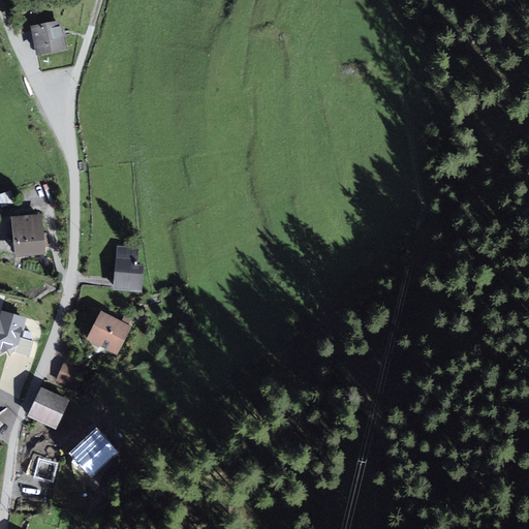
[(61,23),(33,29),(39,59),(67,54),(61,23)]
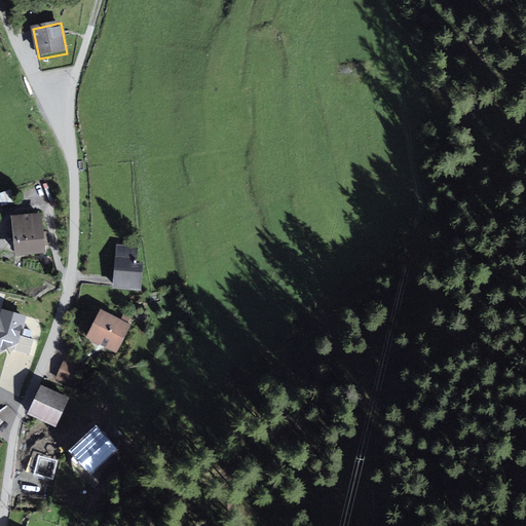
[(43,217),(13,220),(17,257),(46,255),(43,217)]
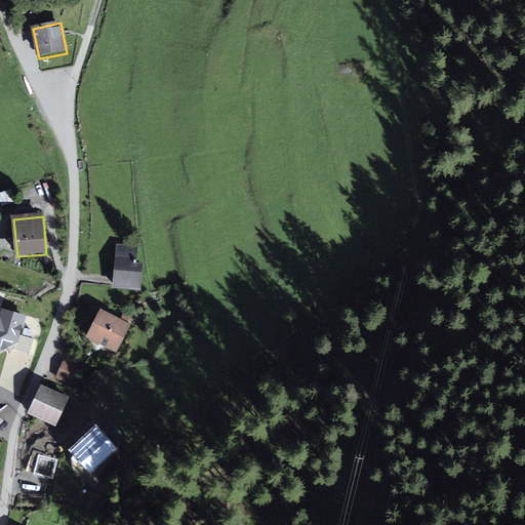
[(138,247),(116,245),(112,290),(140,292),(144,265),(136,265),(138,247)]
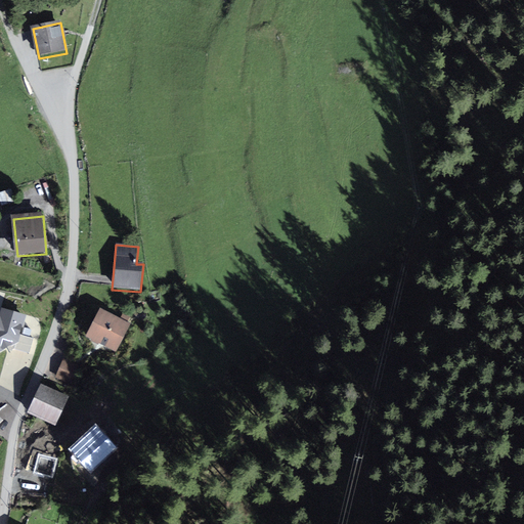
[(26,315),(1,308),(0,310),(0,351),(17,342),(26,315)]
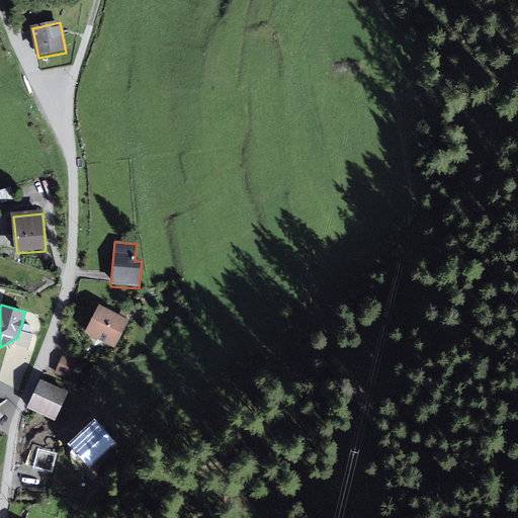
[(128,321),(100,306),(86,331),(114,346),(128,321)]
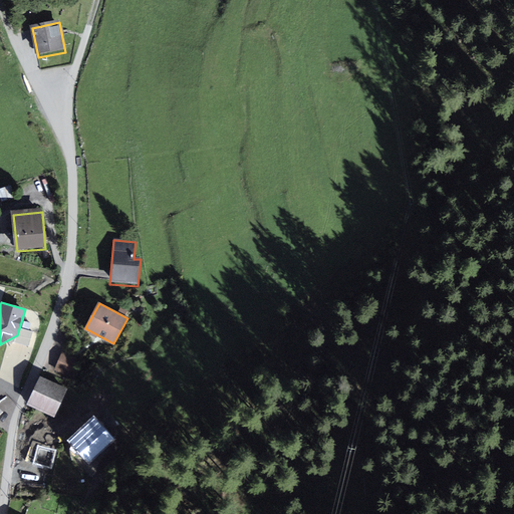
[(80,360),(62,352),(55,368),(73,376),(80,360)]
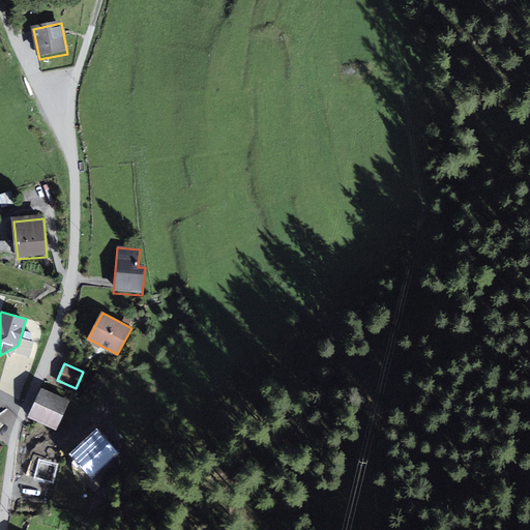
[(70,402),(40,389),(28,417),(57,431),(70,402)]
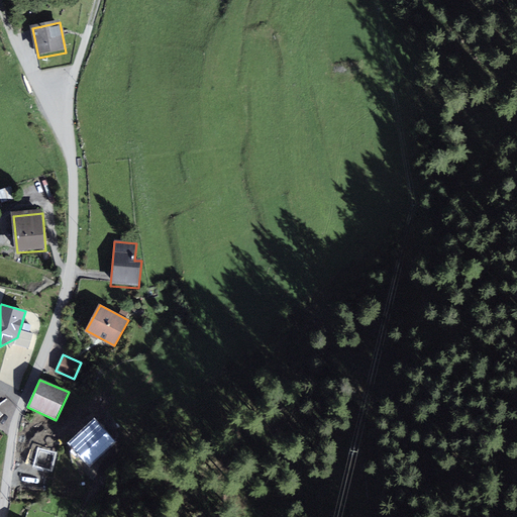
[(94,420),(70,442),(88,462),(112,440),(94,420)]
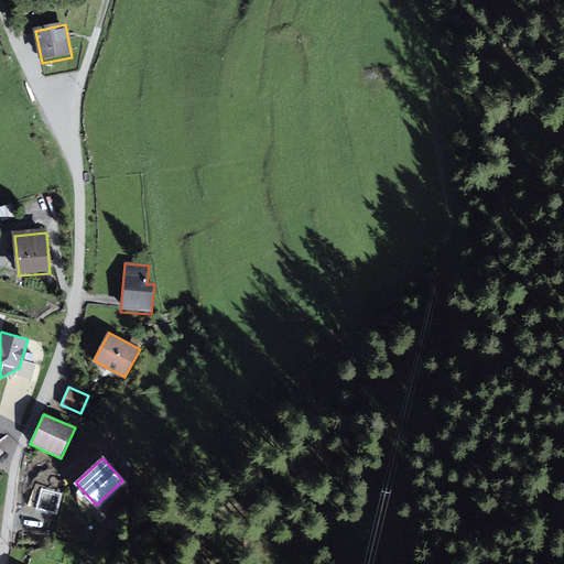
All buildings are outlined.
